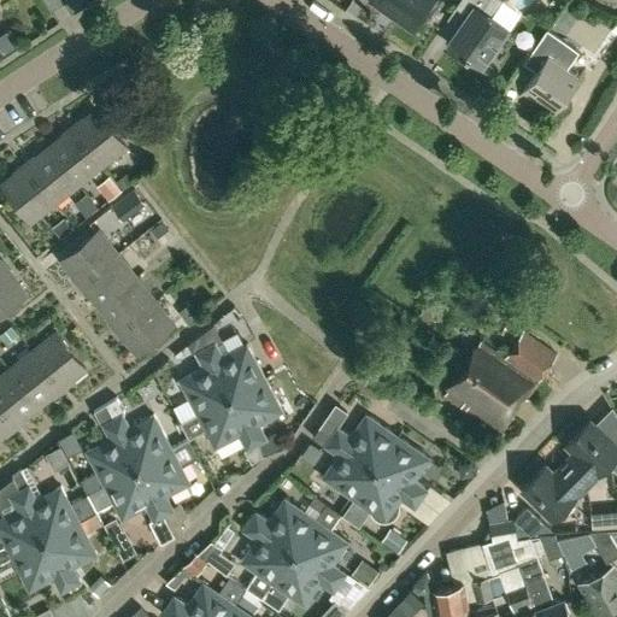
[(374,0),(412,27),(430,0),(374,0)]
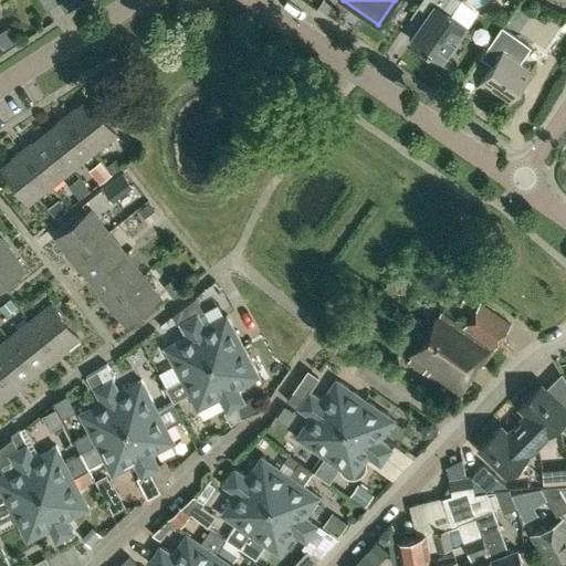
[(468,24),(452,13),(461,1),(460,0),(421,0),(419,4),(432,14),(415,41),(443,61),(468,24)]
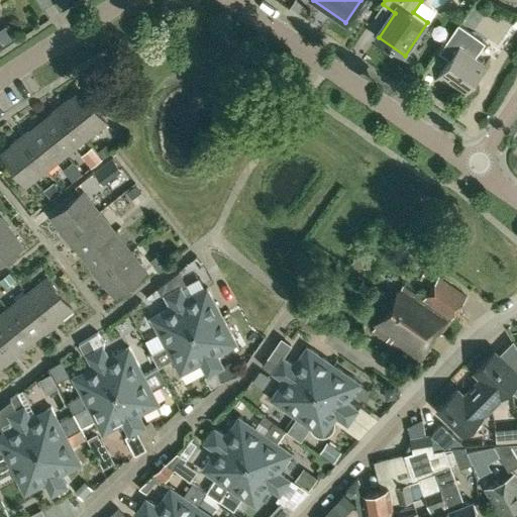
[(461,98),(486,64),(474,56),(484,40),(458,23),(448,38),(459,45),(435,80),(461,98)]
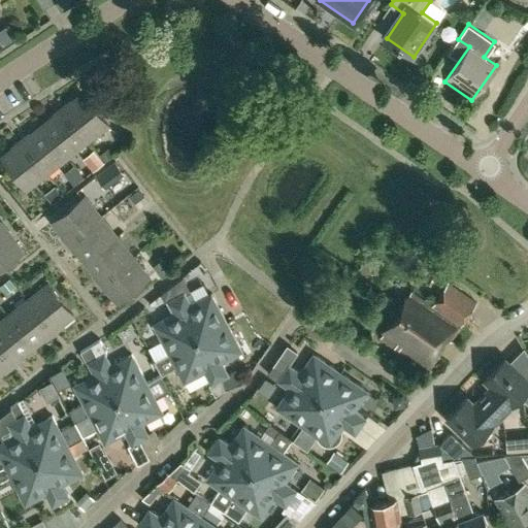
[(89,139),(108,124),(84,92),(63,107),(89,139)]
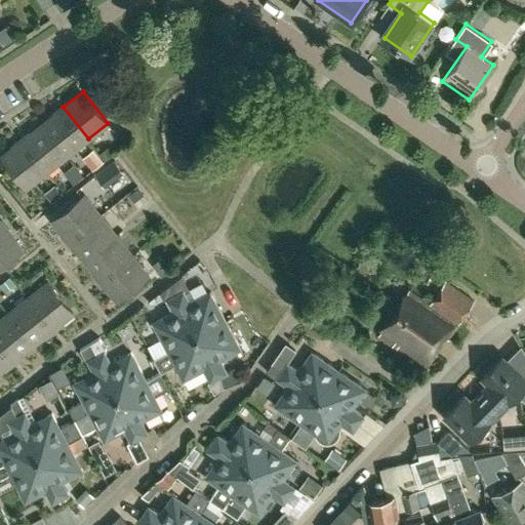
[(88,138),(63,107),(42,123),(68,155),(88,138)]
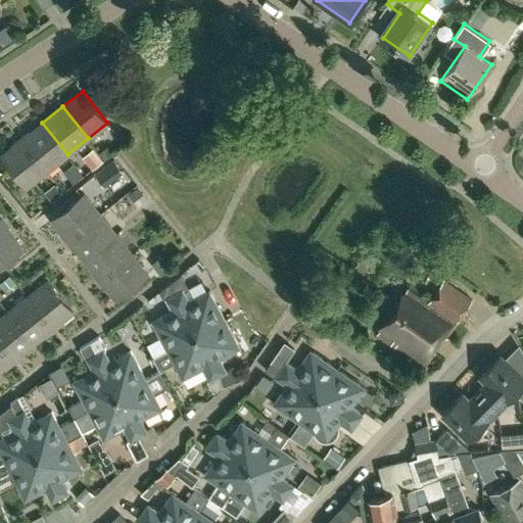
[(67,154),(42,123),(21,139),(47,171),(67,154)]
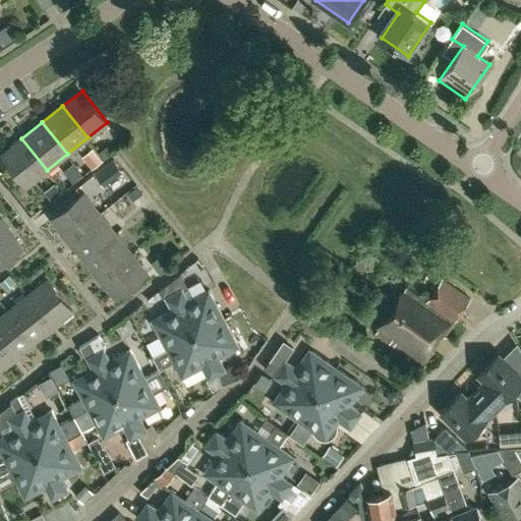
[(47,170),(21,138),(2,154),(26,186),(47,170)]
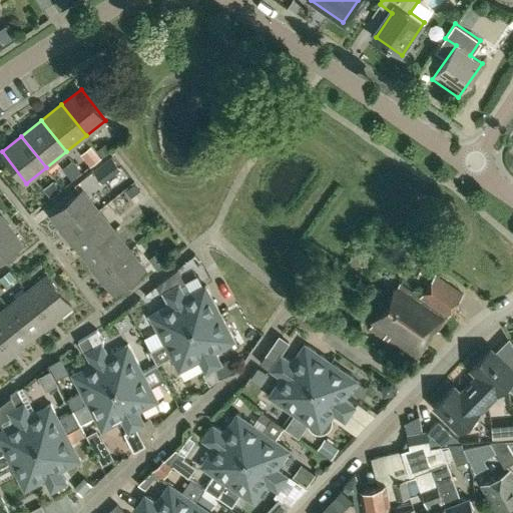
[(60,166),(66,182),(84,176),(79,159),(60,166)]
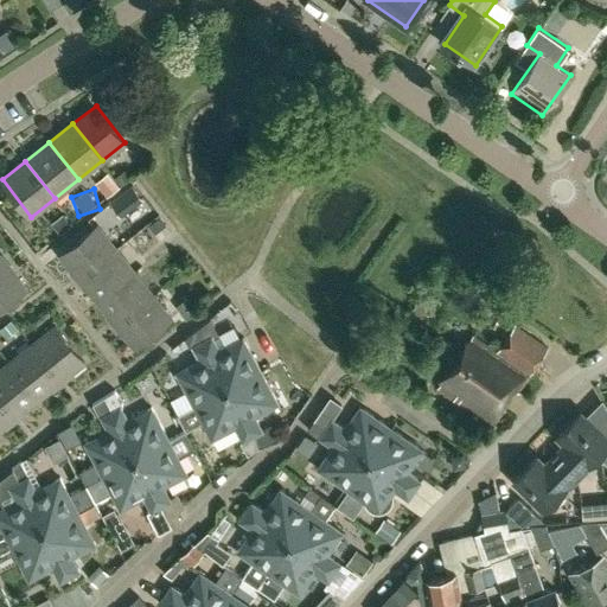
[(80,276),(116,247),(97,224),(61,253),(80,276)]
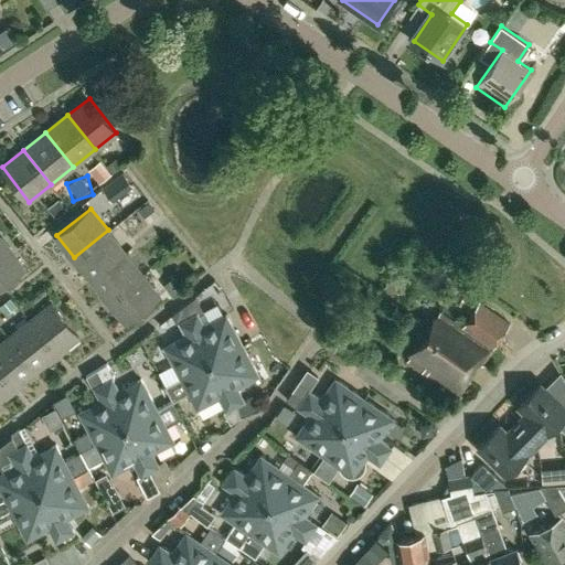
[(126,252),(108,230),(74,257),(92,279),(126,252)]
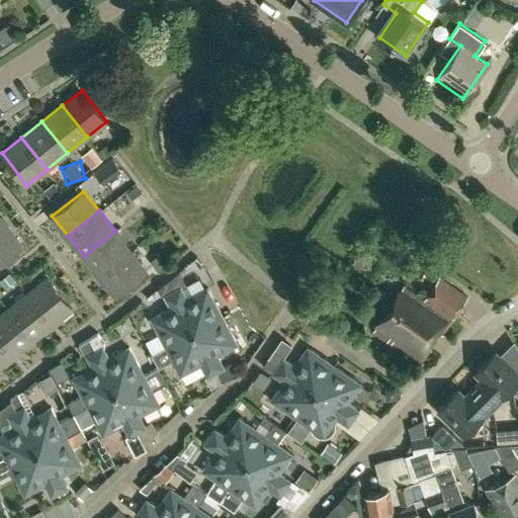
[(0,263),(23,245),(7,225),(0,231),(0,263)]
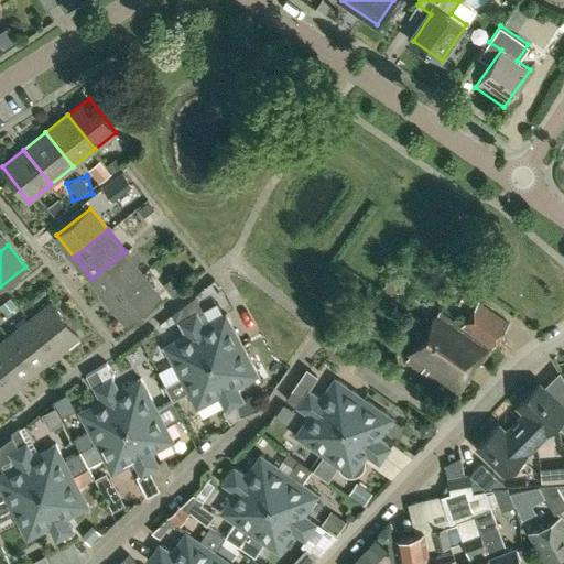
[(126,251),(91,279),(109,301),(143,273),(126,251)]
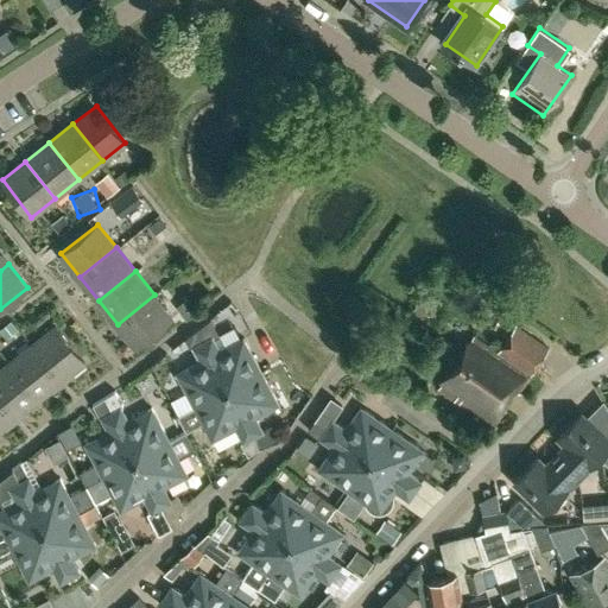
[(173,318),(154,295),(118,324),(135,348),(173,318)]
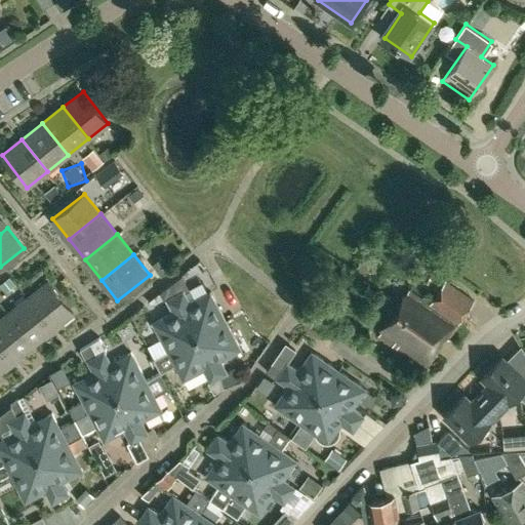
[(191,300),(186,291),(191,288),(184,274),(170,283),(197,334),(227,320),(211,290),(191,300)]
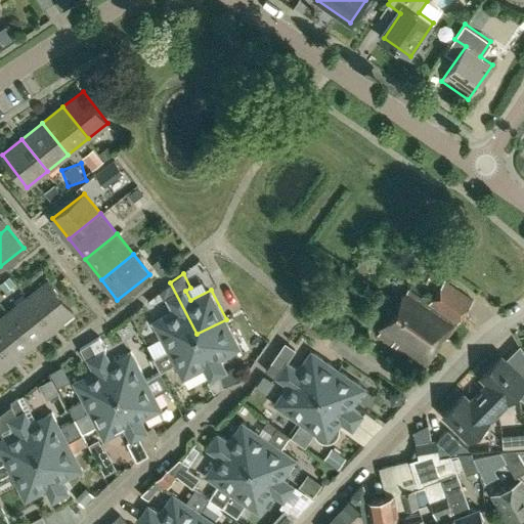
[(447,337),(474,299),(445,279),(429,302),(409,290),(379,335),(427,367),(437,352),(429,346),(439,331),(447,337)]
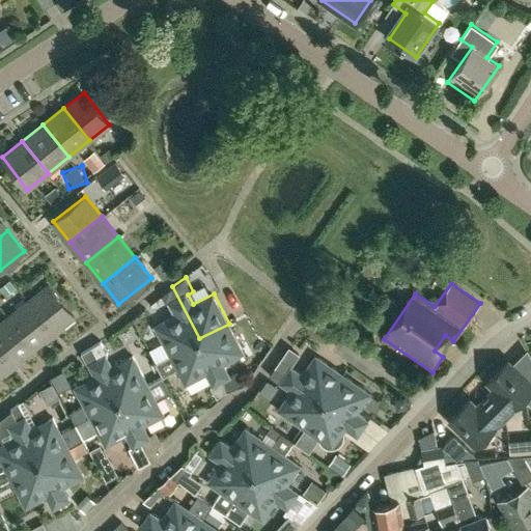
[(50,284),(29,300),(55,332),(75,316),(50,284)]
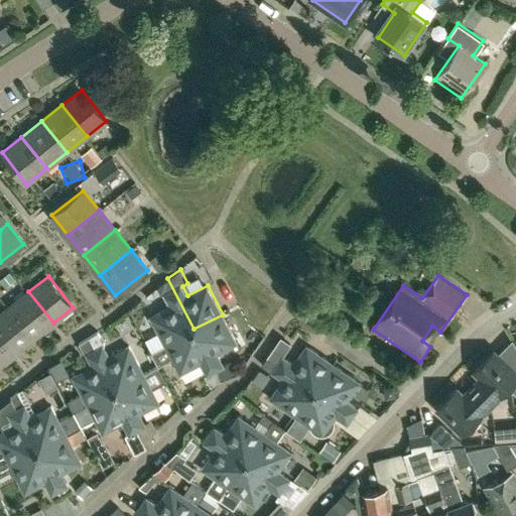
[(194,329),(167,278),(158,285),(162,293),(164,292),(170,304),(150,315),(165,344),(194,329)]
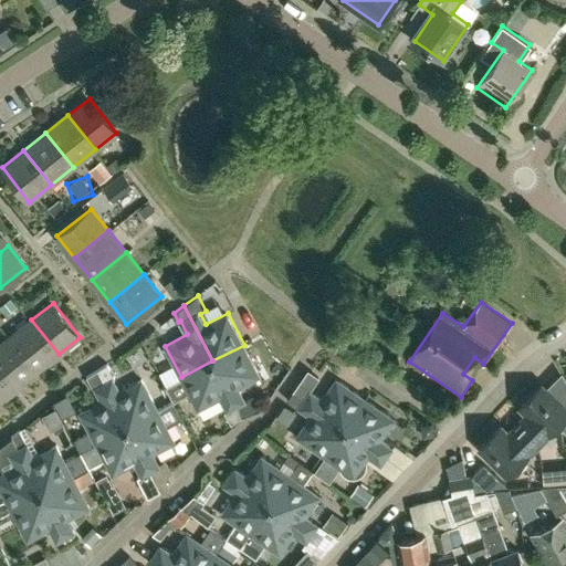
[(31,320),(9,337),(37,371),(59,354),(31,320)]
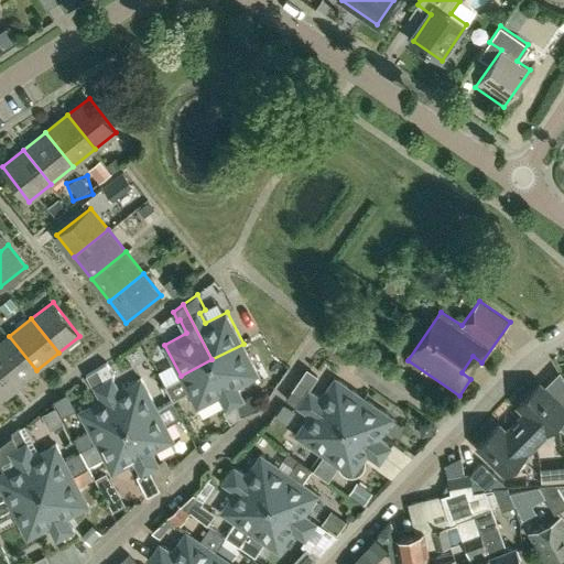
[(9,336),(0,343),(0,368),(14,388),(36,370),(9,336)]
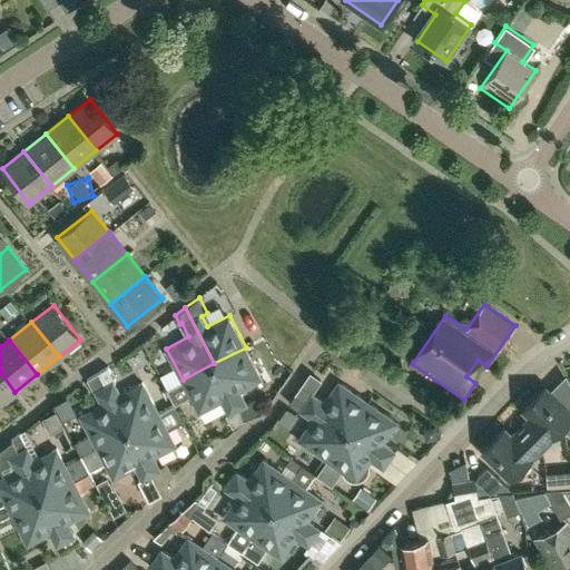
[(263,379),(246,347),(214,363),(237,409),(247,403),(241,390),(263,379)]
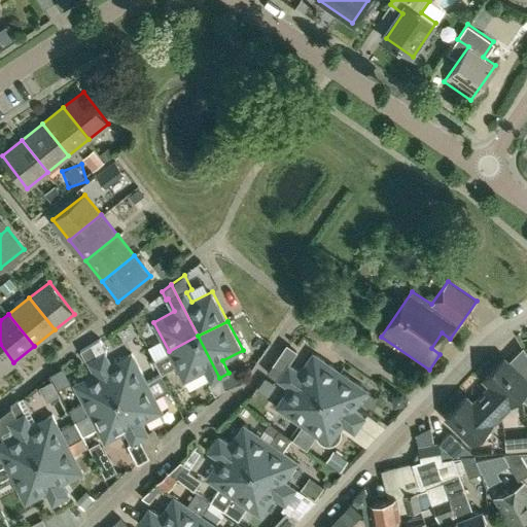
[(211,382),(219,378),(198,336),(169,351),(154,358),(162,373),(176,365),(184,381),(205,370),(211,382)]
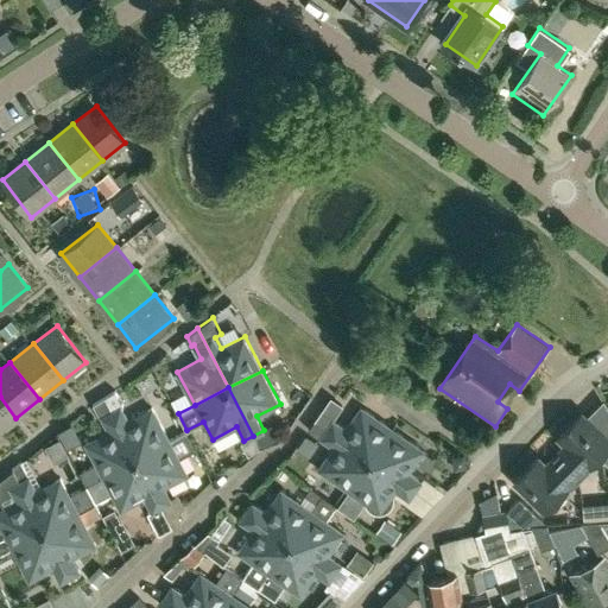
[(128,419),(121,406),(124,405),(116,390),(105,397),(137,457),(170,439),(152,406),(128,419)]
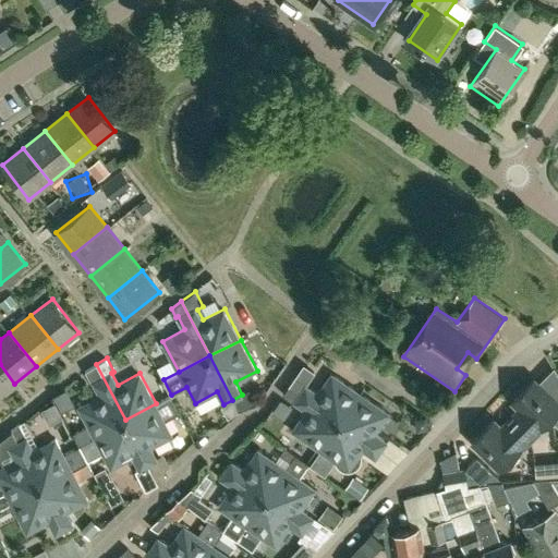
[(0,395),(14,384),(0,364),(0,395)]
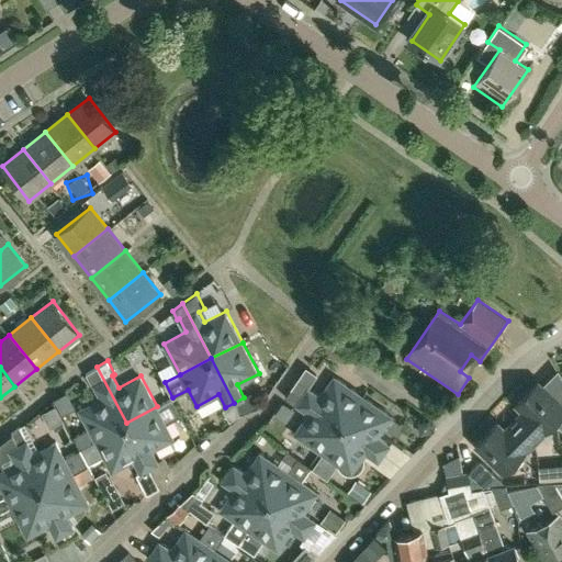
[(78,408),(94,439),(126,423),(97,367),(86,372),(92,384),(93,384),(100,397),(78,408)]
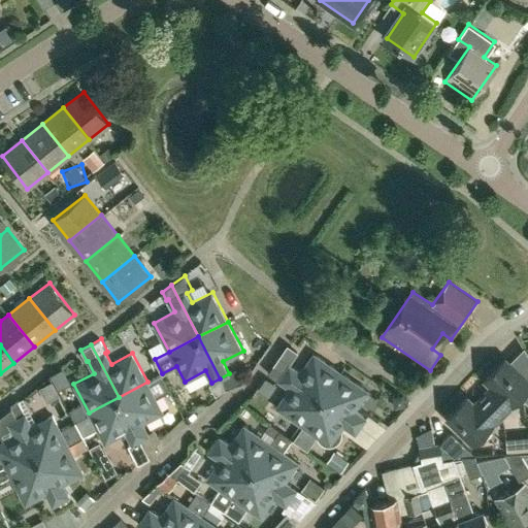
[(322,398),(340,371),(314,353),(300,372),(290,364),(290,363),(279,356),(273,365),(322,398)]
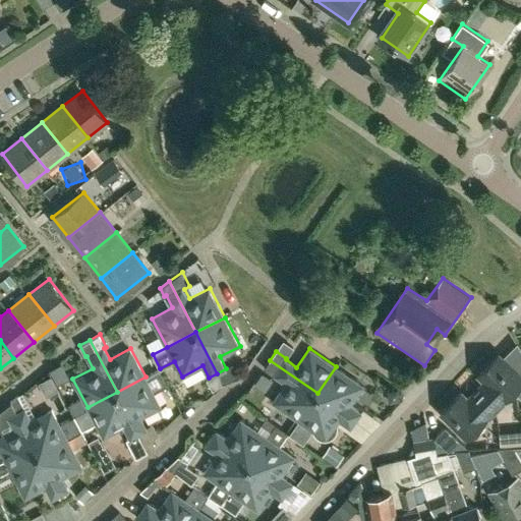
[(520,397),(520,366),(517,371),(499,353),(478,373),(485,380),(468,398),(461,391),(441,411),(467,437),(514,390),(520,397)]
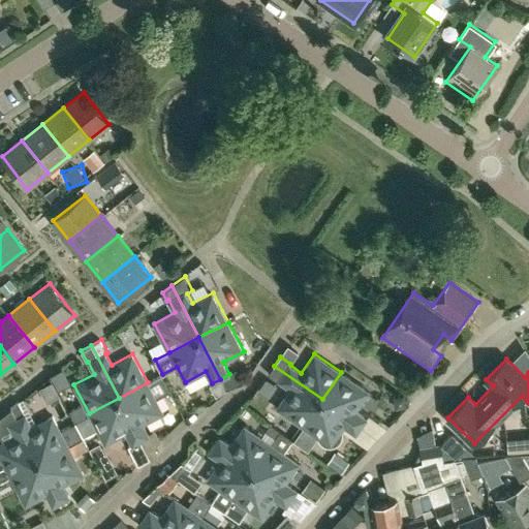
[(268,374),(278,381),(289,389),(276,408),(303,427),(322,399),(274,366),(268,374)]
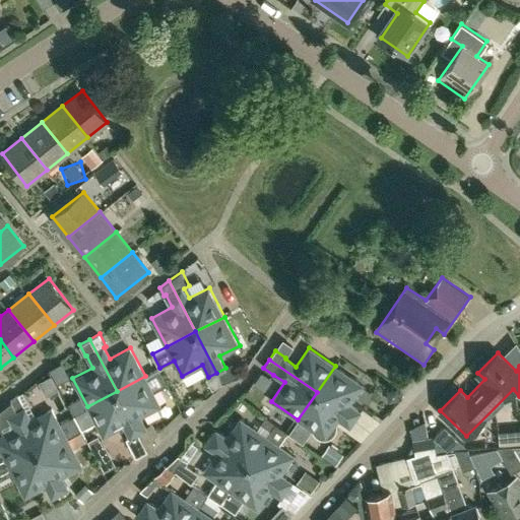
[(335,366),(317,392),(355,418),(361,411),(349,403),(363,384),(335,366)]
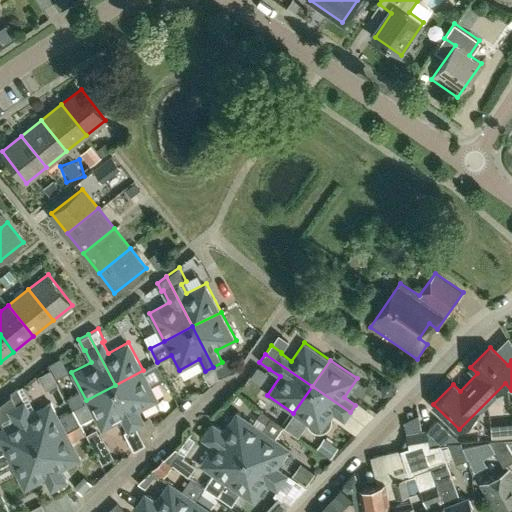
[(136,426),(145,422),(138,410),(158,399),(151,386),(165,378),(157,363),(143,370),(115,385),(136,426)]
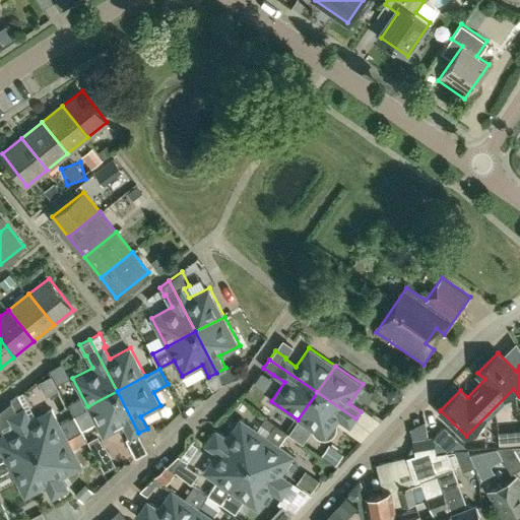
[(51,376),(39,383),(46,397),(59,390),(51,376)]
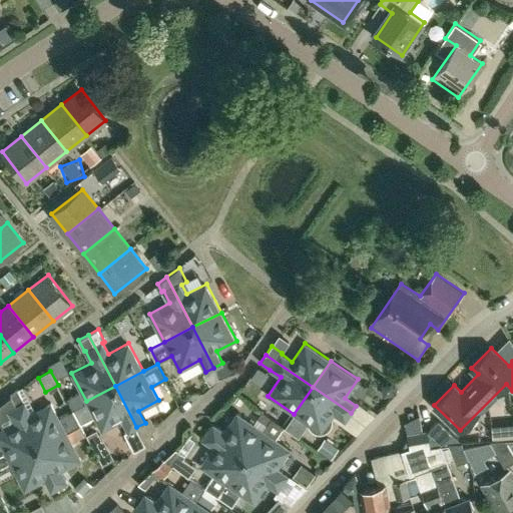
[(115,386),(86,401),(72,409),(80,425),(95,417),(102,431),(122,420),(128,431),(125,433),(134,449),(145,443),(136,427),(115,386)]
